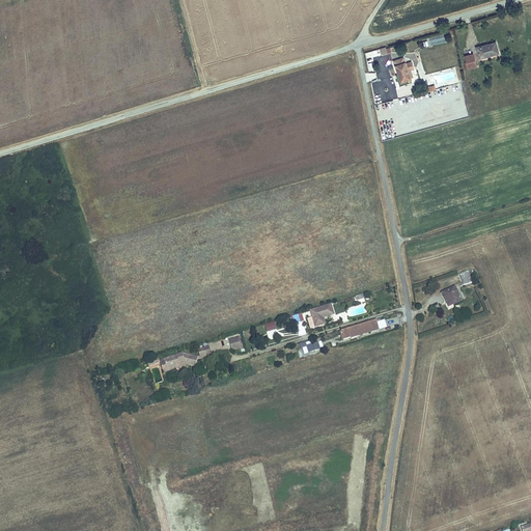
[(496,40),(476,46),(479,57),(499,52),(496,40)]
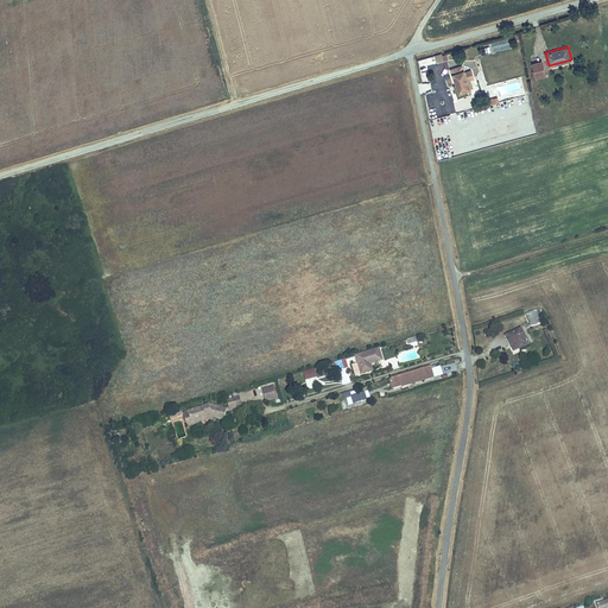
[(532,63),(536,77),(544,74),(540,61),(532,63)]
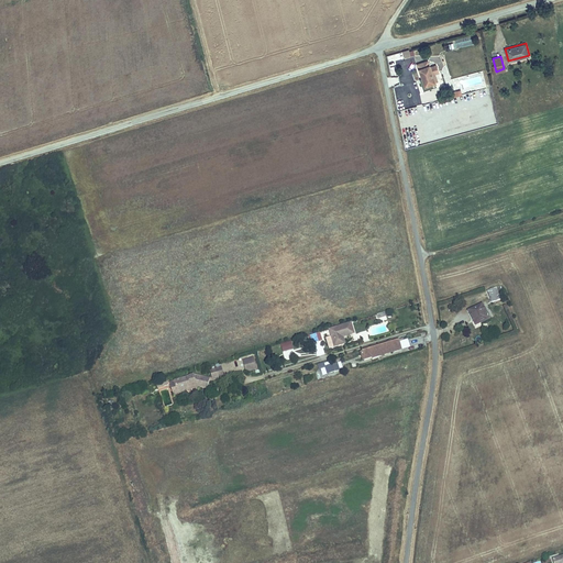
[(435,83),(432,75),(434,74),(439,73),(435,65),(430,67),(428,61),(418,64),(419,69),(422,78),(420,79),(424,90),(437,86),(435,83)]
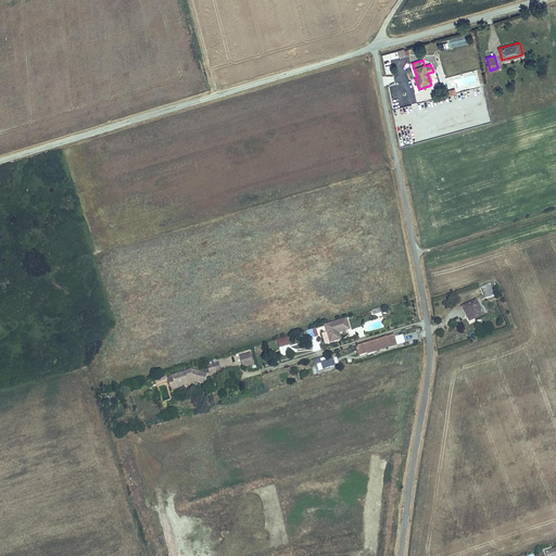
[(446,96),(481,87),(477,70),(446,77),(449,88),(444,89),(446,96)]
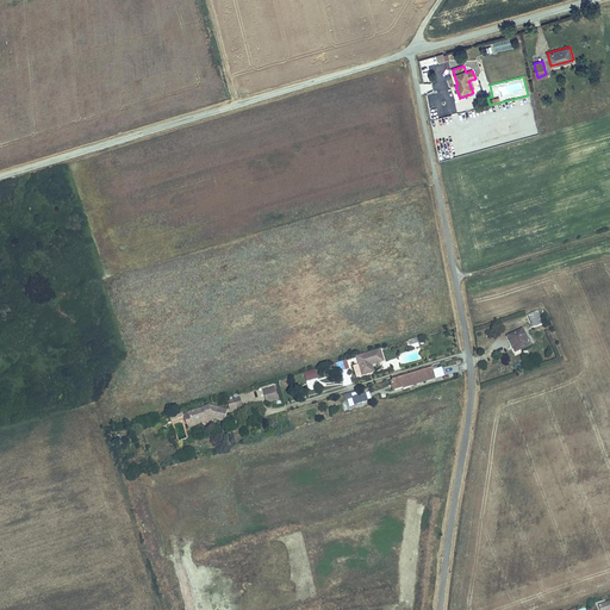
[(433,92),(431,82),(419,85),(421,93),(433,92)]
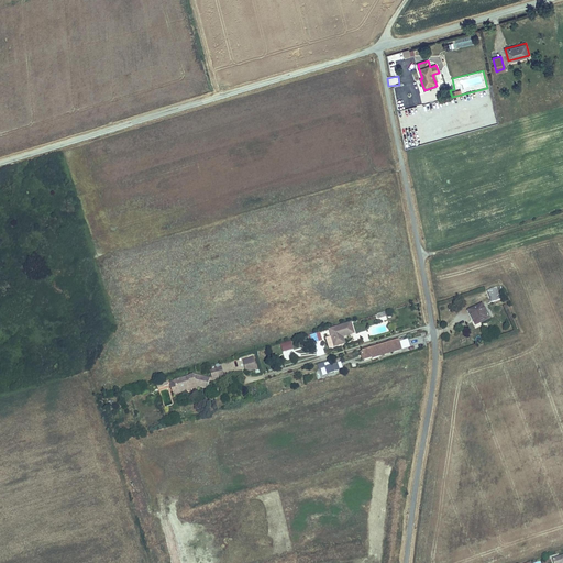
[(498,293),(489,295),(492,307),(500,305),(498,293)]
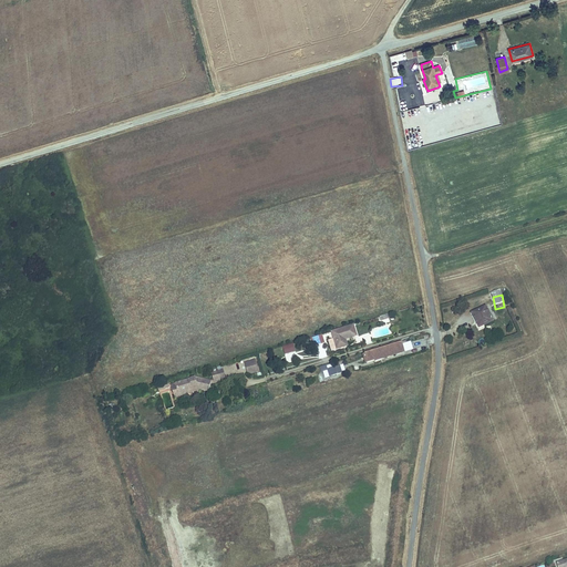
[(486,310),(474,315),(477,322),(475,322),(477,329),(491,323),(486,310)]
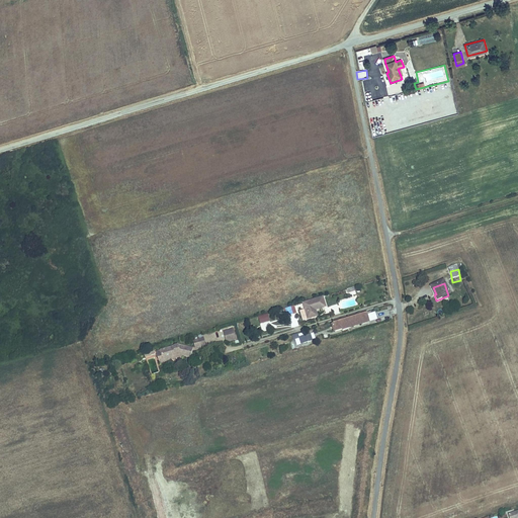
[(327,307),(324,296),(303,303),(308,319),(317,316),(316,310),(327,307)]
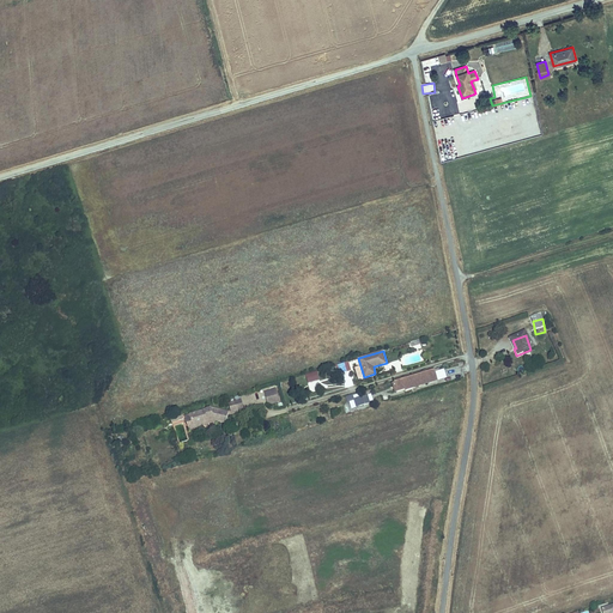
[(349,362),(335,365),(339,375),(351,371),(349,362)]
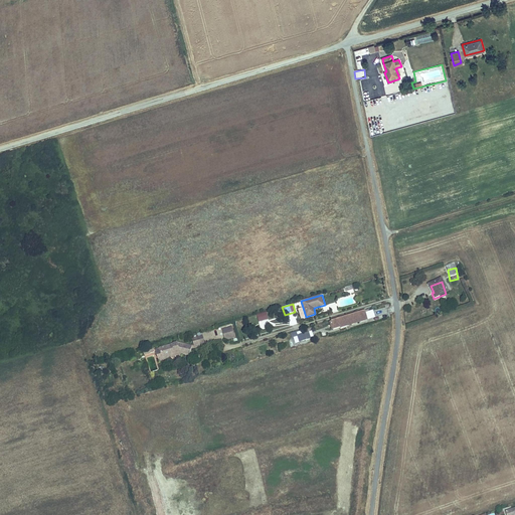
[(368,310),(331,321),(333,328),(349,324),(349,322),(366,317),(365,312),(368,311),(368,310)]
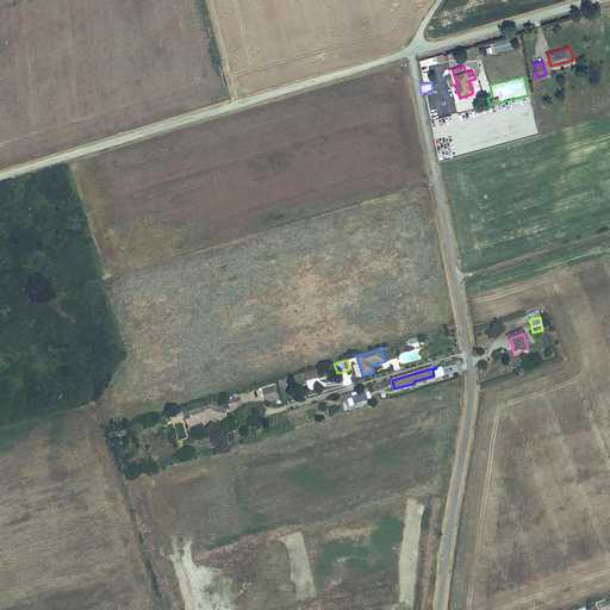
[(304,373),(306,383),(318,379),(315,369),(304,373)]
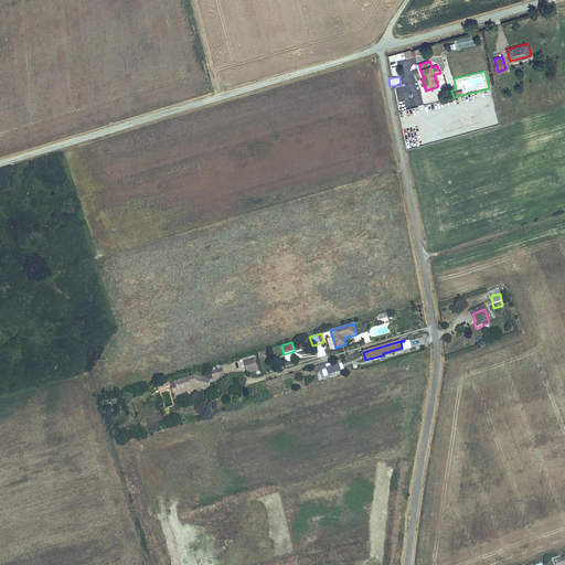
[(254,358),(243,361),(247,374),(258,371),(254,358)]
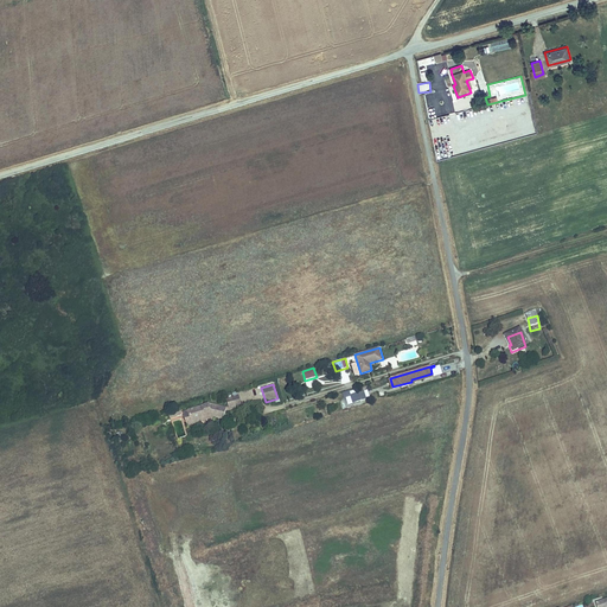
[(363,390),(351,394),(353,401),(365,397),(363,390)]
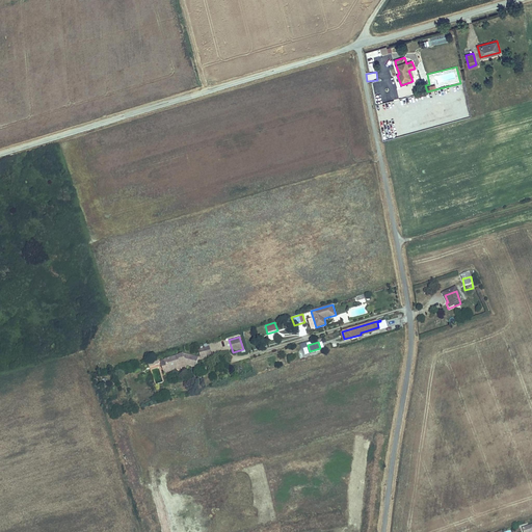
[(212,354),(210,347),(198,350),(201,357),(212,354)]
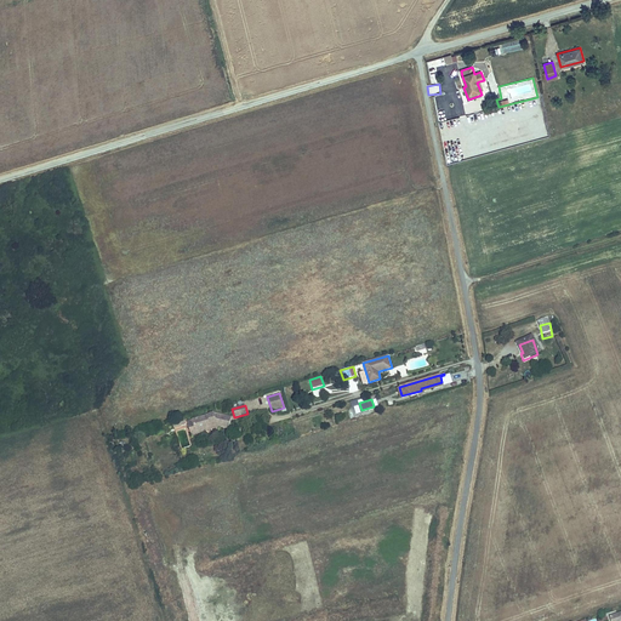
[(212,415),(193,421),(195,432),(211,427),(211,428),(217,427),(229,429),(232,420),(216,415),(212,415)]
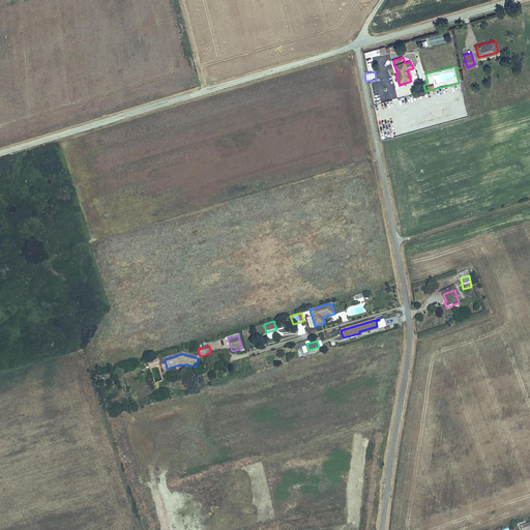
[(167,369),(165,359),(159,360),(164,373),(186,366),(185,364),(180,365),(180,364),(167,369)]
